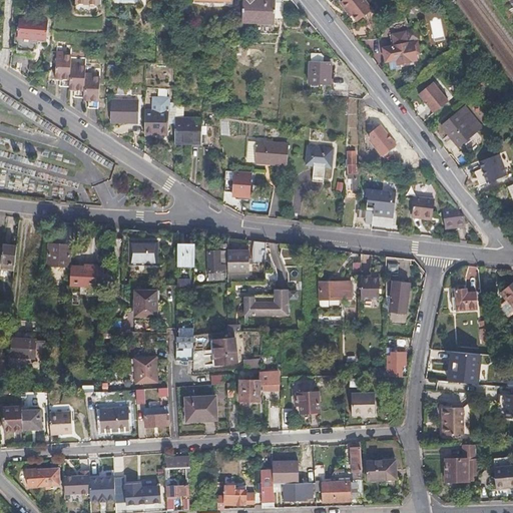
[(274,25),(276,0),(270,0),(242,0),(241,23),(274,25)]
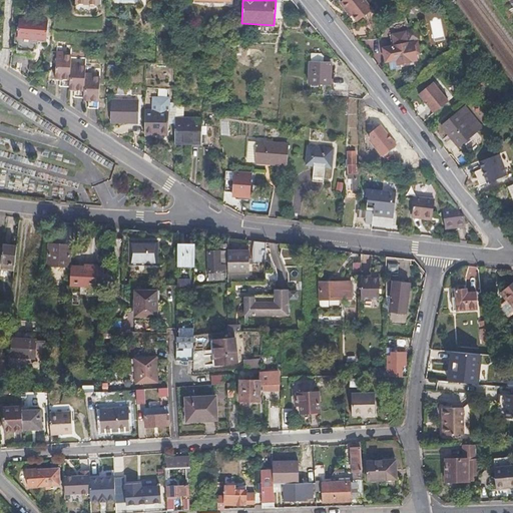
[(373,9),(365,0),(342,0),(352,13),(358,20),(373,9)]
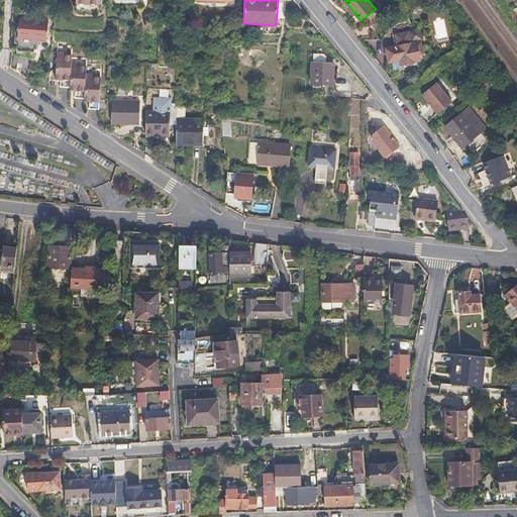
[(38,49),(41,18),(20,18),(19,50),(32,50),(33,47),(38,49)]
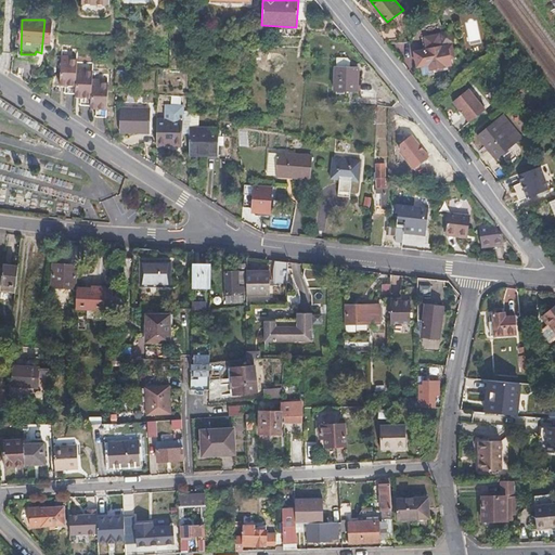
[(52,41),(53,21),(44,20),(41,53),(43,53),(43,41),(52,41)]
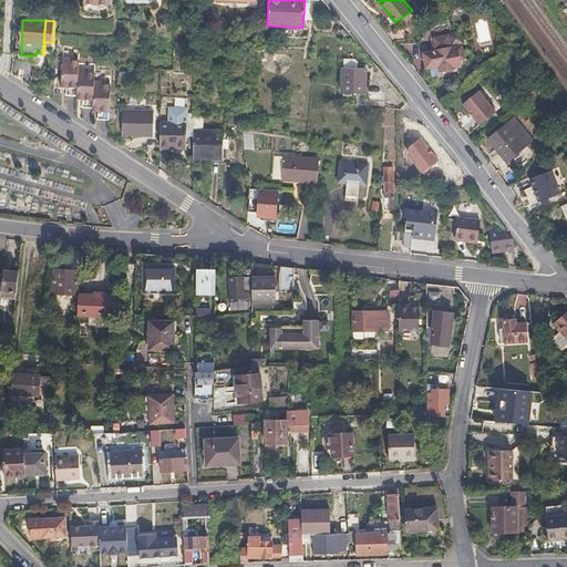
[(432,74),(441,71),(460,65),(459,59),(463,57),(460,44),(449,48),(445,35),(431,40),(434,51),(422,55),(425,70),(431,68),(432,74)]
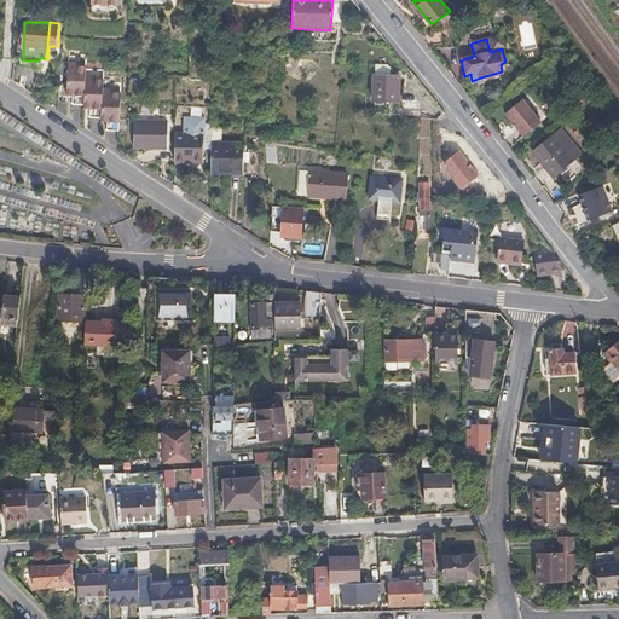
[(82,105),(85,76),(86,67),(77,67),(77,64),(68,63),(67,96),(73,96),(73,104),(82,105)]
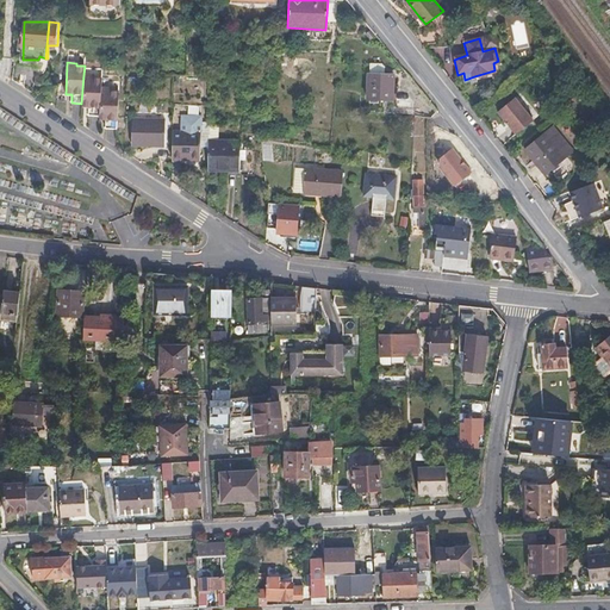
[(371,64),(369,75),(368,75),(367,101),(392,103),(393,76),(385,76),(385,70),(381,66),(371,64)]
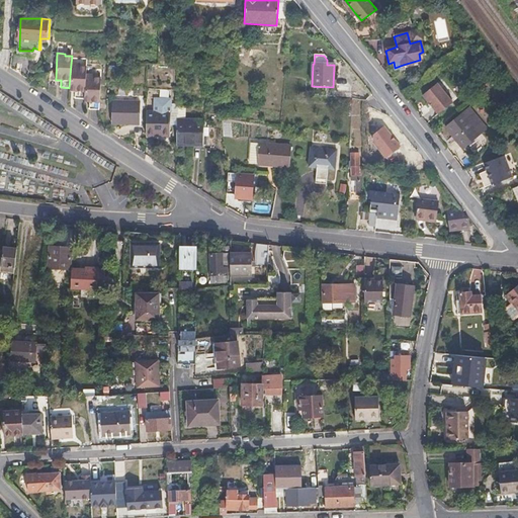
[(28,73),(31,57),(12,56),(12,66),(24,67),(23,73),(28,73)]
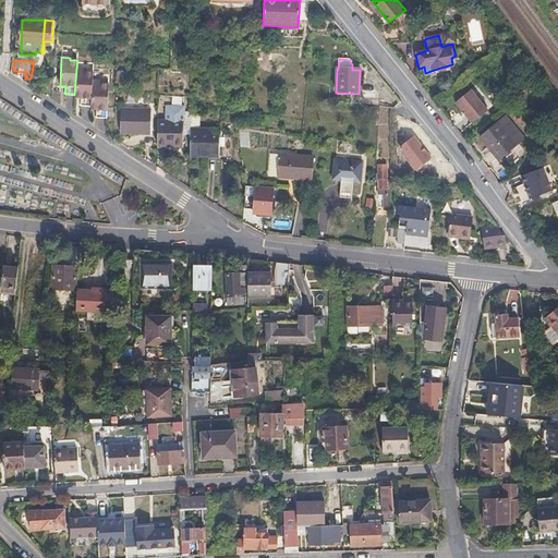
[(89,107),(92,81),(92,73),(85,73),(85,70),(76,69),(74,95),(74,98),(80,98),(79,106),(89,107)]
